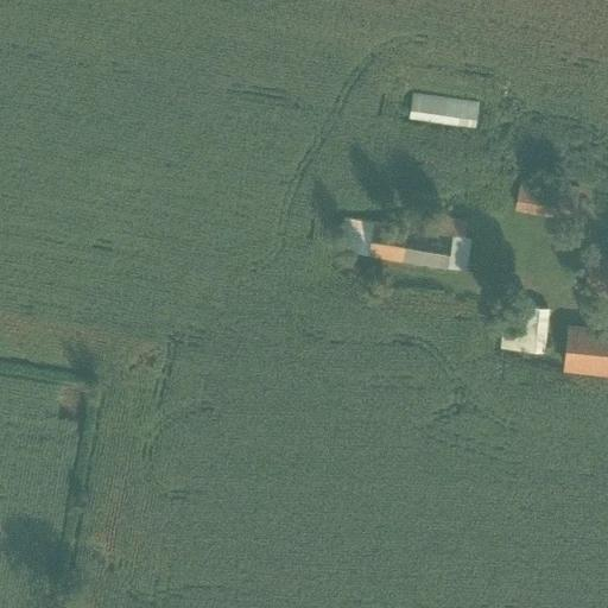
[(410,119),(476,130),(480,106),(413,95),(410,119)]
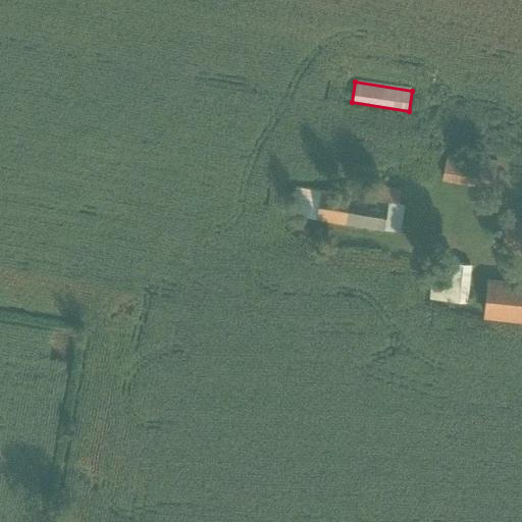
[(442,178),(493,189),(499,160),(448,151),(442,178)]
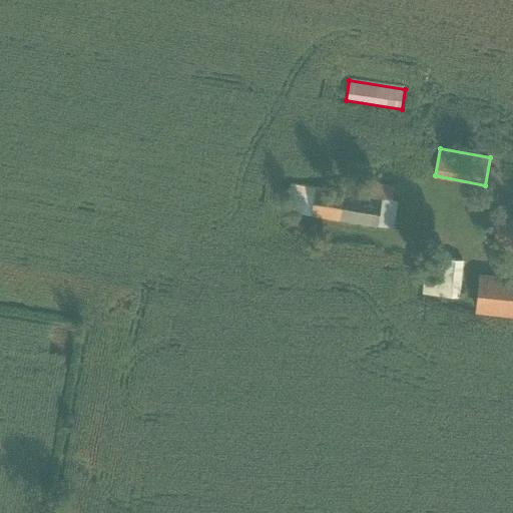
[(289,211),(395,226),(399,201),(395,200),(397,187),(348,180),(346,192),(292,185),(289,211)]
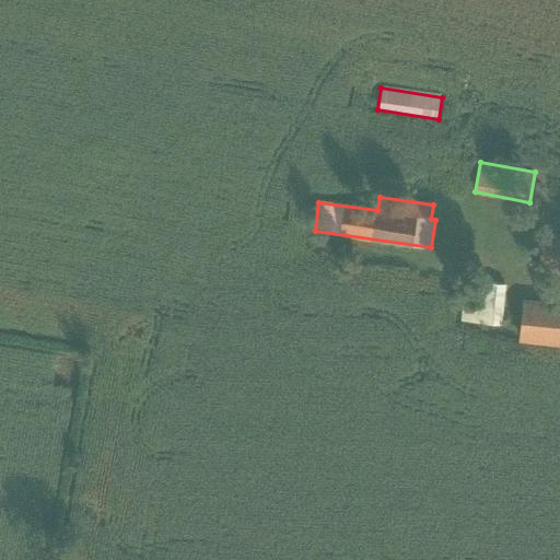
[(539,269),(559,271),(559,235),(545,233),(539,269)]
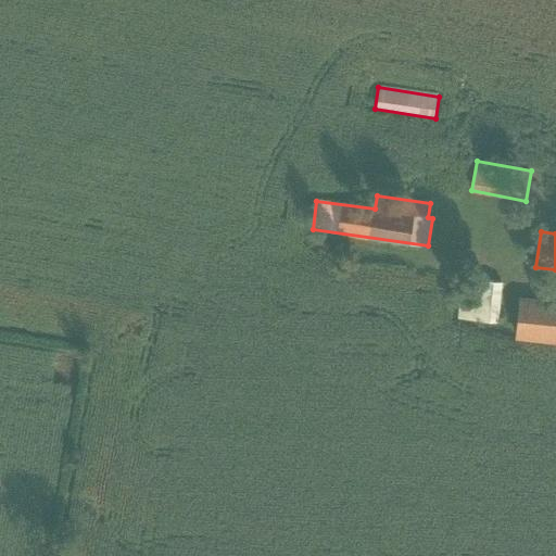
[(519,338),(555,341),(555,305),(522,302),(519,338)]
